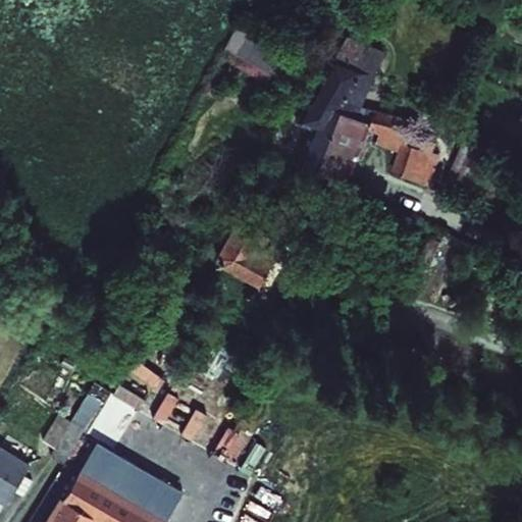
[(239,24),(224,47),(230,51),(226,58),(278,90),(284,81),(302,92),(315,71),(239,24)]
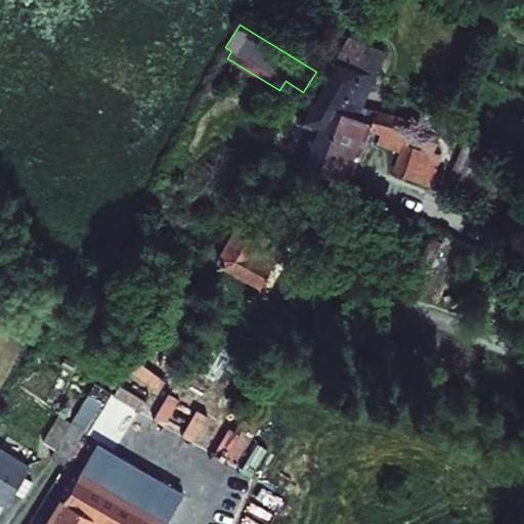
[(336,57),(376,75),(385,52),(348,37),(336,57)]
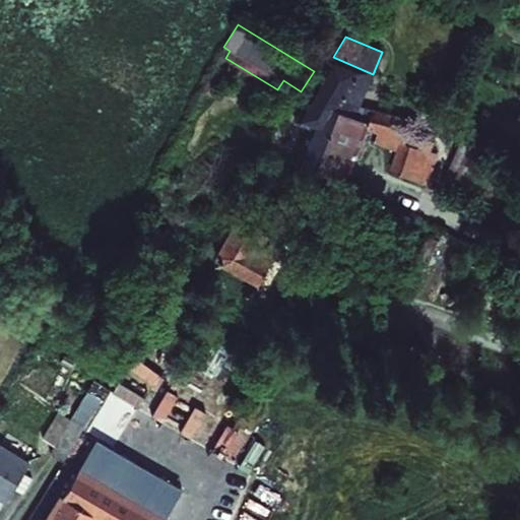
[(373,74),(333,57),(332,57),(295,122),(310,129),(295,167),(343,187),(367,131),(370,123),(355,118),(360,107),(373,74)]
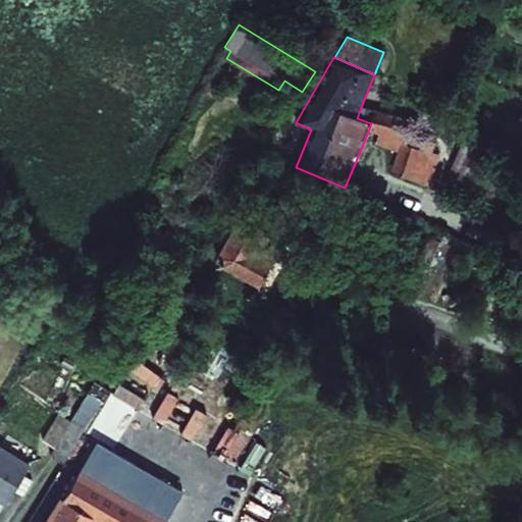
[(371,123),(368,132),(377,135),(374,145),(397,153),(392,170),(394,174),(429,186),(445,140),(436,137),(438,128),(361,107),(357,118),(371,123)]
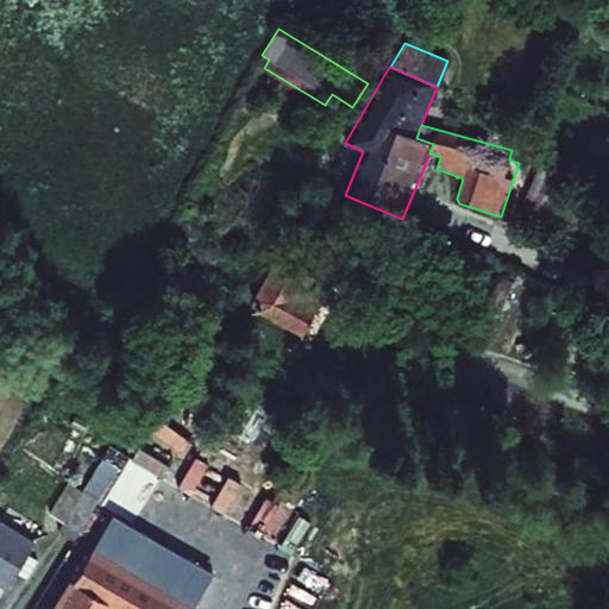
[(540,161),(520,209),(527,213),(522,227),(542,236),(569,174),(540,161)]
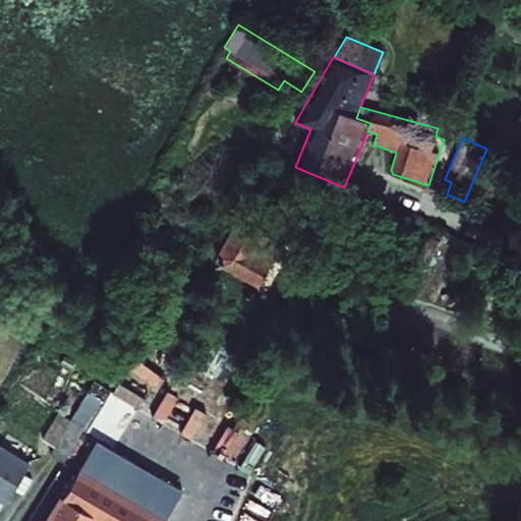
[(237,219),(216,256),(220,266),(258,287),(272,262),(274,263),(283,244),(237,219)]
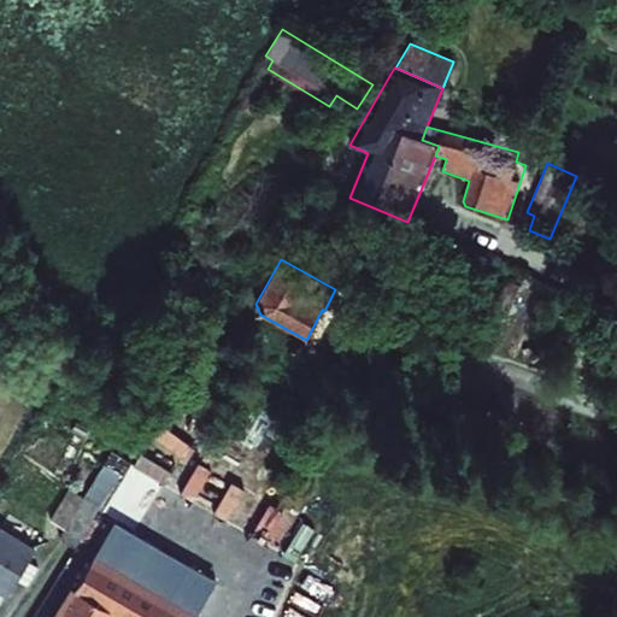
[(492,275),(481,301),(509,312),(519,287),(492,275)]
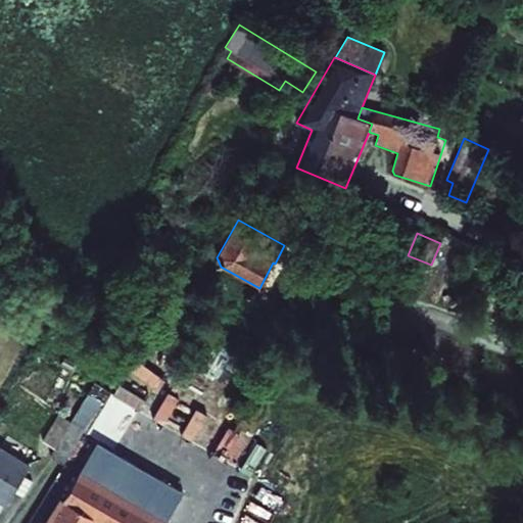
[(56,454),(52,460),(69,471),(90,437),(73,427),(69,433),(56,425),(44,445),(56,454)]
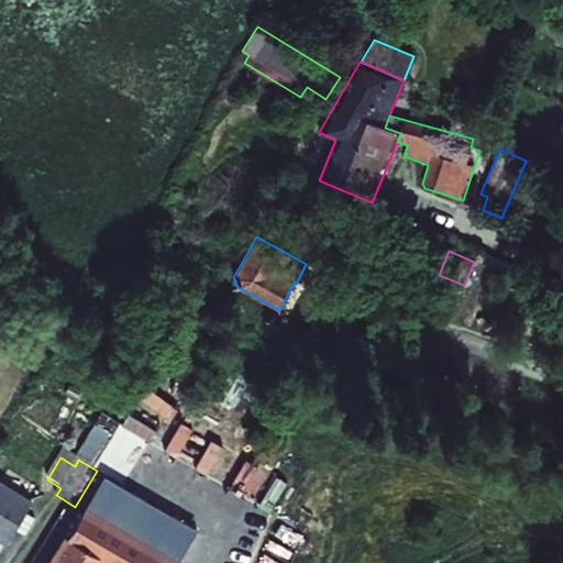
[(106,483),(88,511),(172,562),(190,562),(202,543),(106,483)]
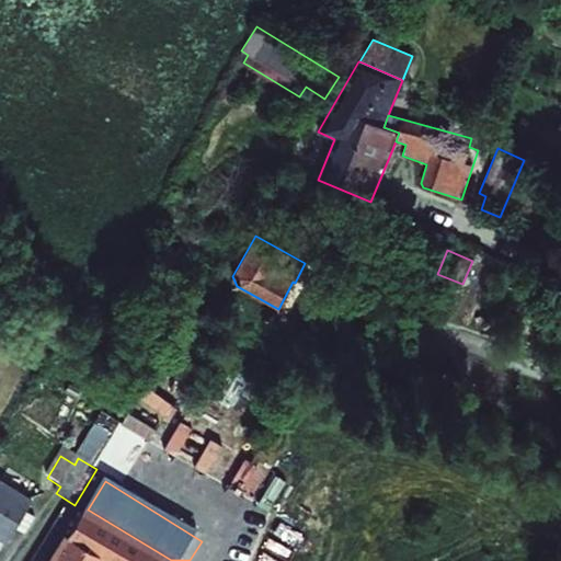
[(0,487),(0,544),(4,547),(30,505),(0,487)]
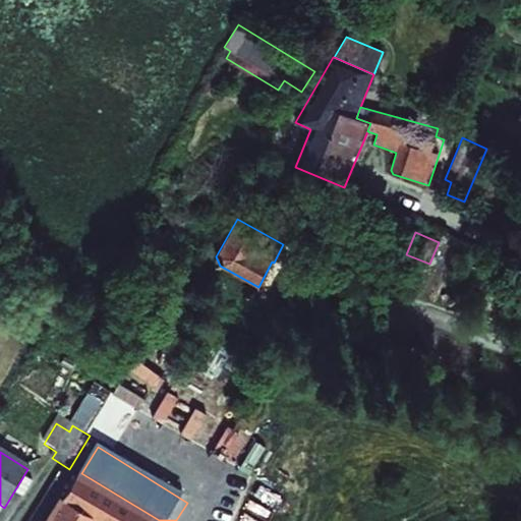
[(159,520),(81,473),(52,520),(159,520)]
